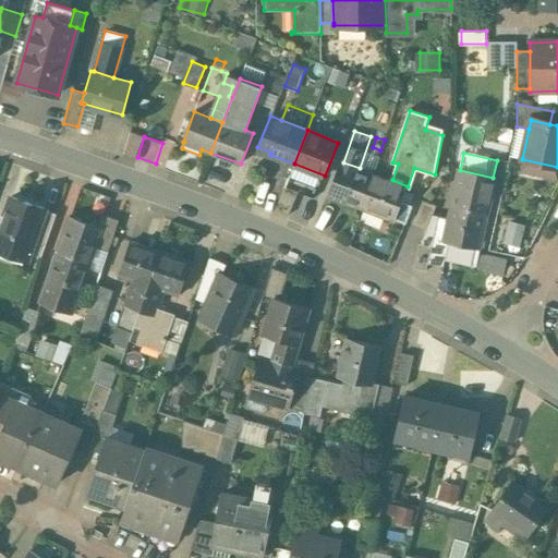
[(360,168),(343,162),(331,196),(361,207),(375,174),(360,168)]
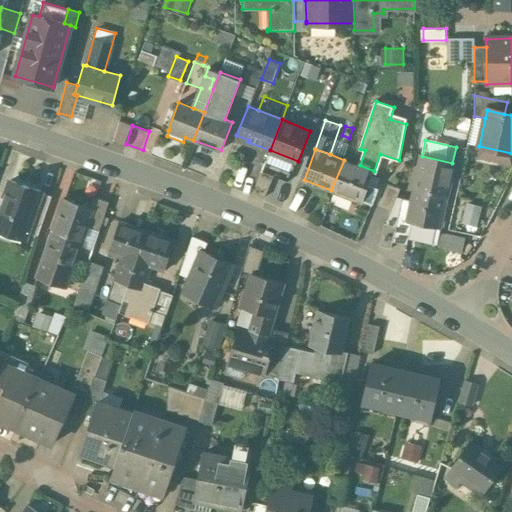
[(452,163),(422,156),(414,190),(445,197),(452,163)]
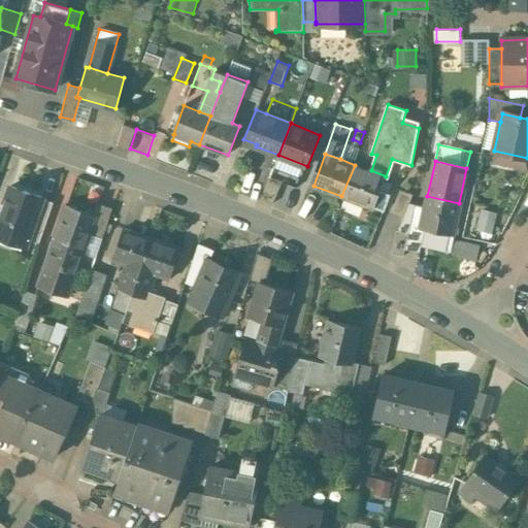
[(371,170),(355,165),(341,196),(375,207),(382,190),(386,176),(371,170)]
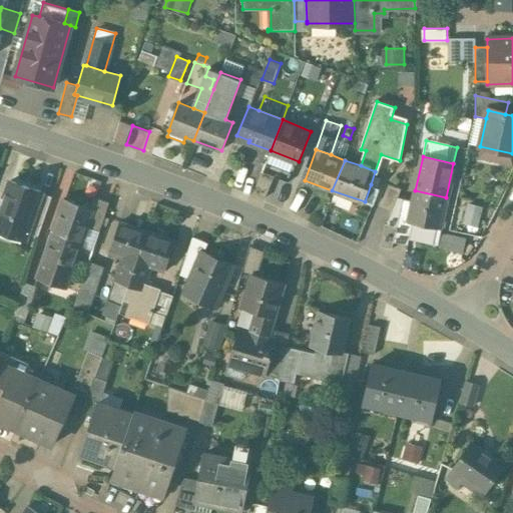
[(274,177),(263,172),(254,193),(266,198),(274,177)]
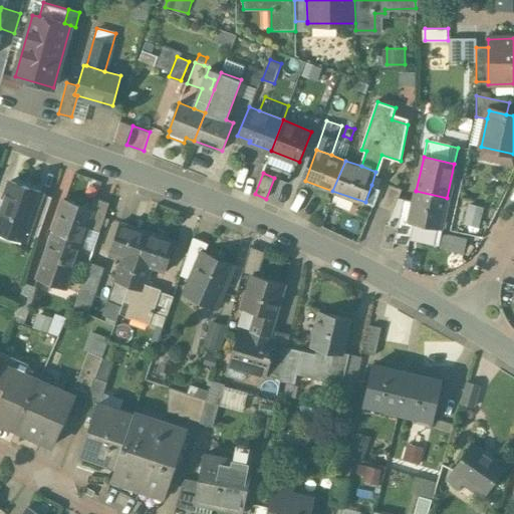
[(41,193),(10,182),(0,210),(0,215),(9,219),(4,234),(24,241),(26,234),(40,194),(41,193)]
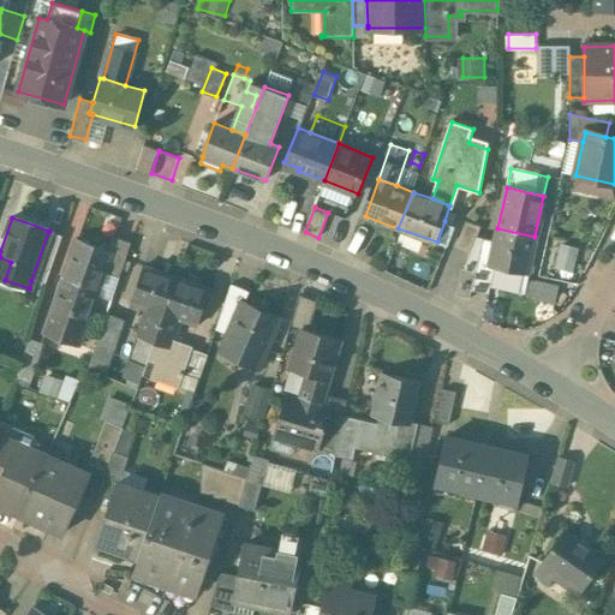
[(455,226),(445,221),(439,239),(449,243),(455,226)]
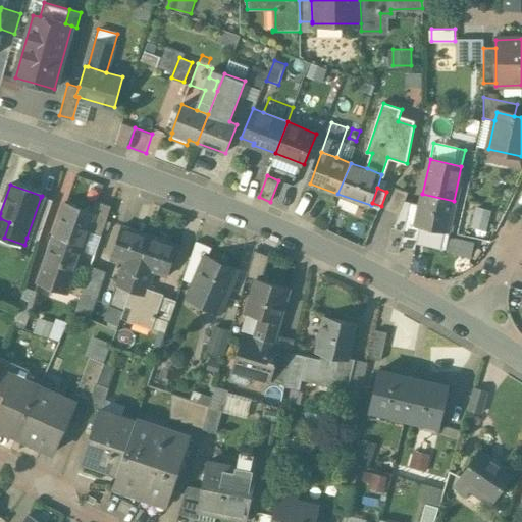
[(409,192),(397,188),(389,208),(401,212),(409,192)]
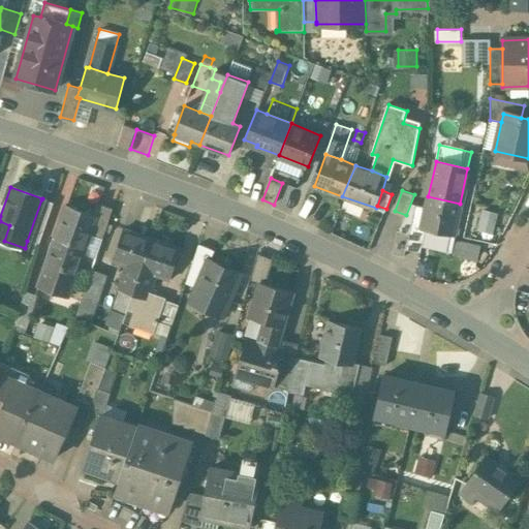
[(428,196),(425,209),(421,228),(425,230),(454,237),(461,204),(460,204),(428,196)]
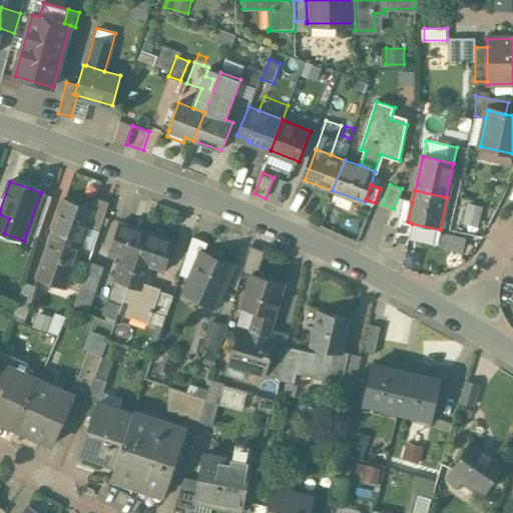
[(40,193),(26,233),(37,237),(51,197),(40,193)]
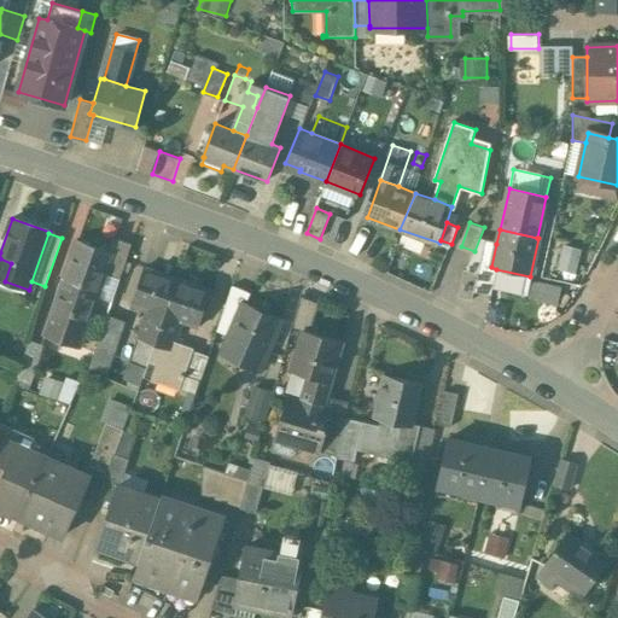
[(496,244),(485,242),(478,274),(473,293),(490,297),(496,269),(491,267),(496,244)]
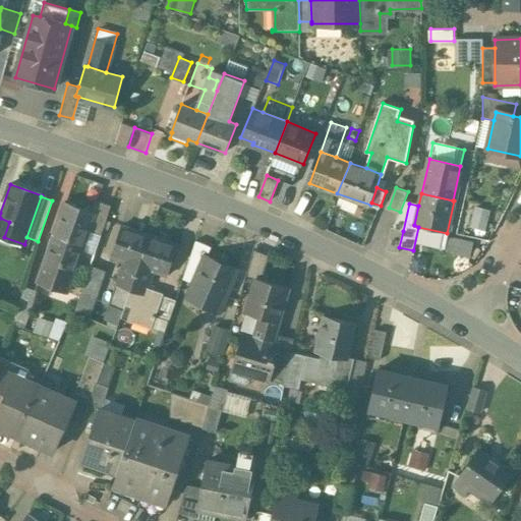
[(95,215),(65,205),(55,236),(85,246),(91,232),(96,215),(95,215)]
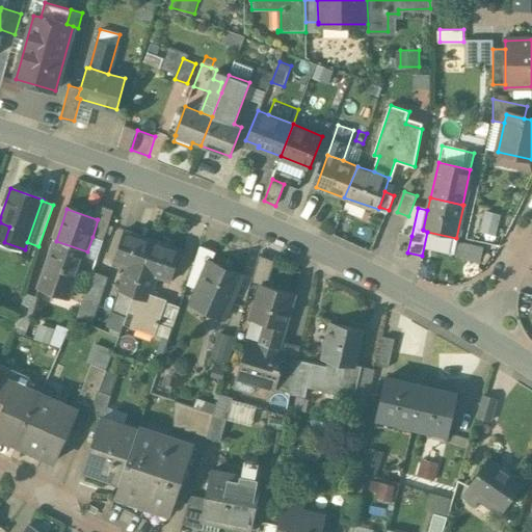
[(500,233),(502,211),(485,210),(483,231),(500,233)]
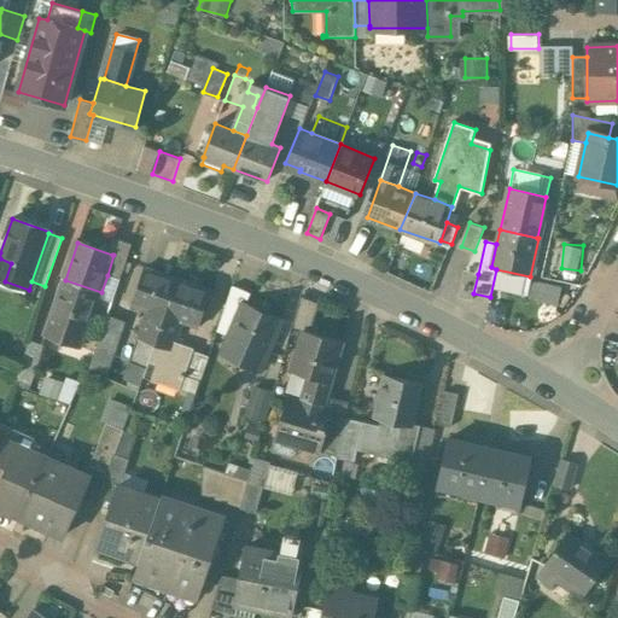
[(130,252),(115,248),(112,255),(114,255),(108,275),(122,279),(130,252)]
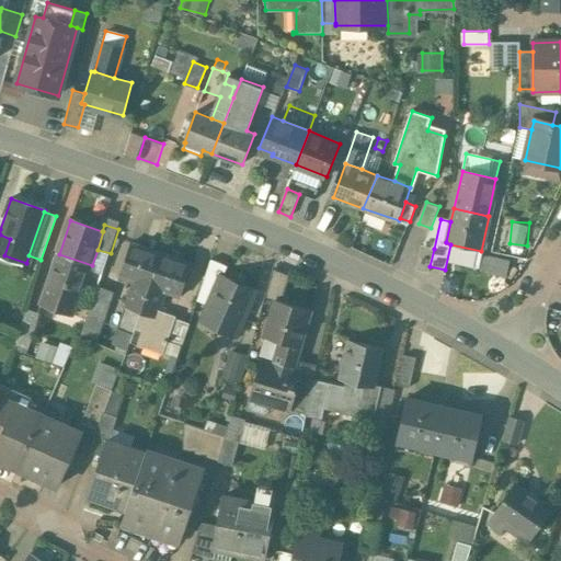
[(160,255),(132,244),(121,277),(134,282),(125,309),(139,313),(160,255)]
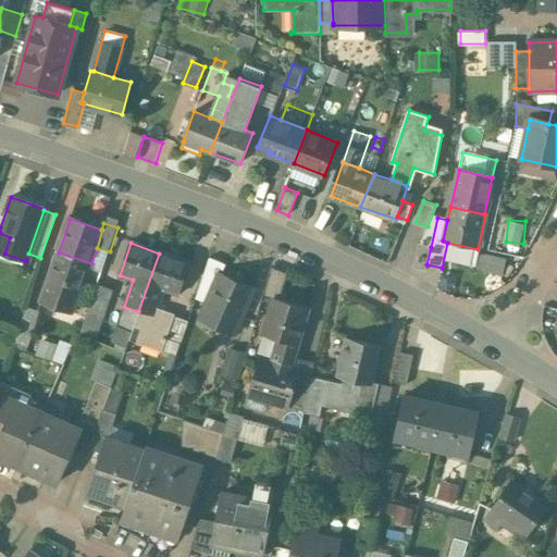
[(418,245),(412,269),(425,271),(426,264),(431,247),(418,245)]
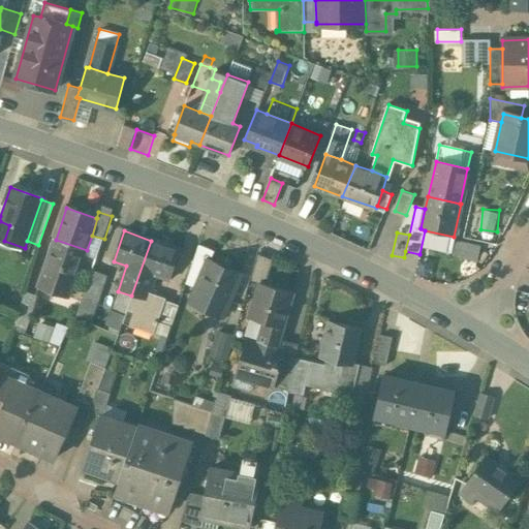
[(56,240),(39,288),(70,299),(87,250),(56,240)]
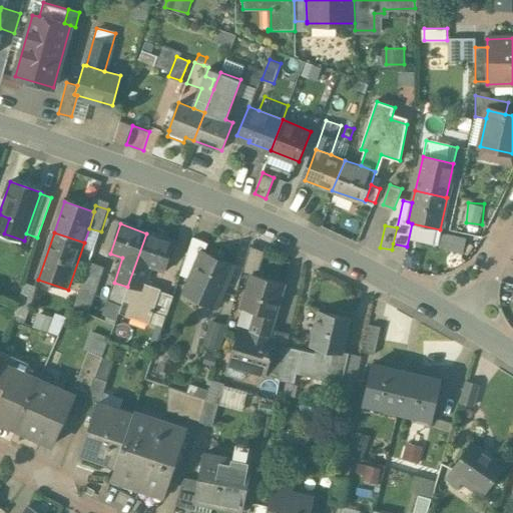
[(174,242),(146,233),(127,287),(144,293),(147,285),(152,268),(165,272),(174,242)]
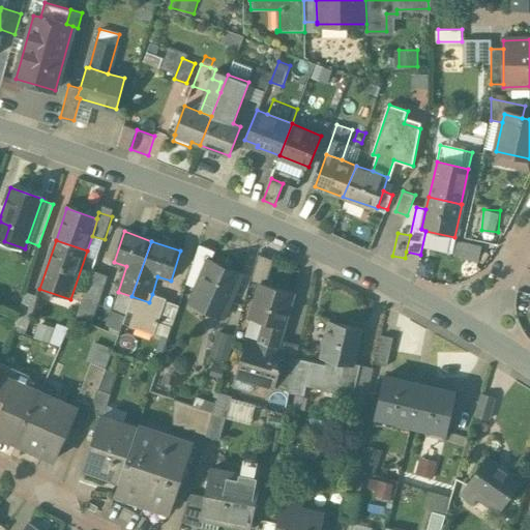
[(199,246),(185,285),(196,290),(209,260),(210,261),(213,254),(199,246)]
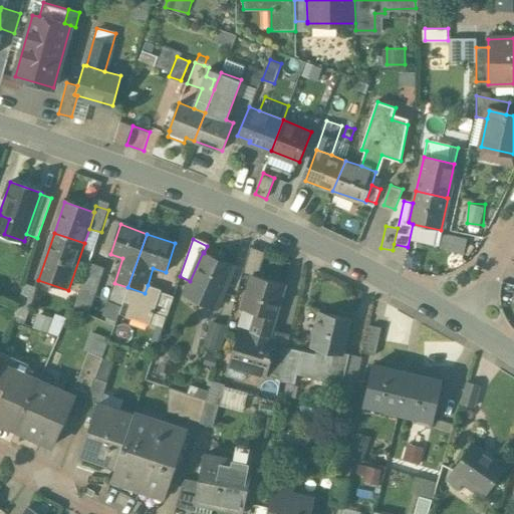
[(474,247),(470,245),(464,254),(468,256),(474,247)]
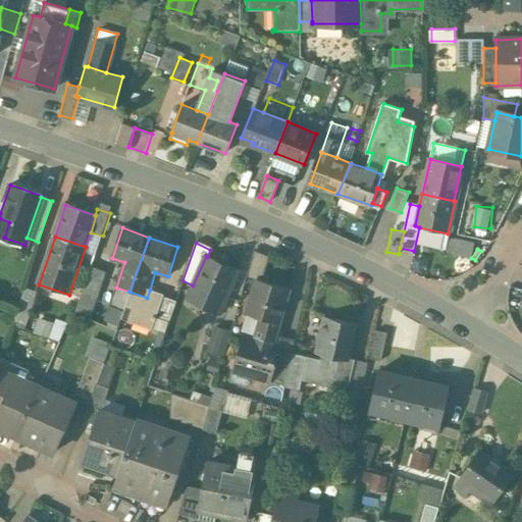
[(269,258),(253,252),(245,278),(255,281),(256,280),(260,281),(269,258)]
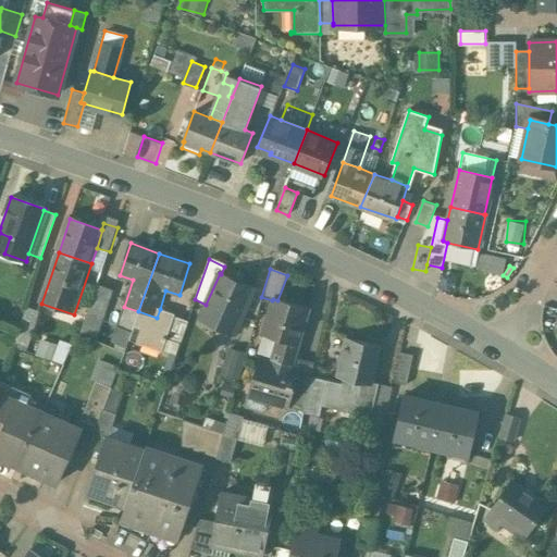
[(221,274),(220,273),(206,305),(214,308),(208,324),(233,335),(254,288),(221,274)]
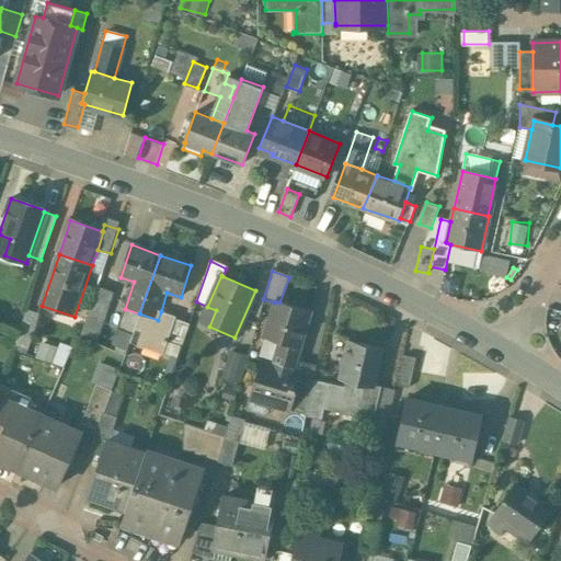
[(279,302),(275,301),(274,302),(264,338),(282,343),(275,363),(275,364),(292,369),(308,311),(279,302)]
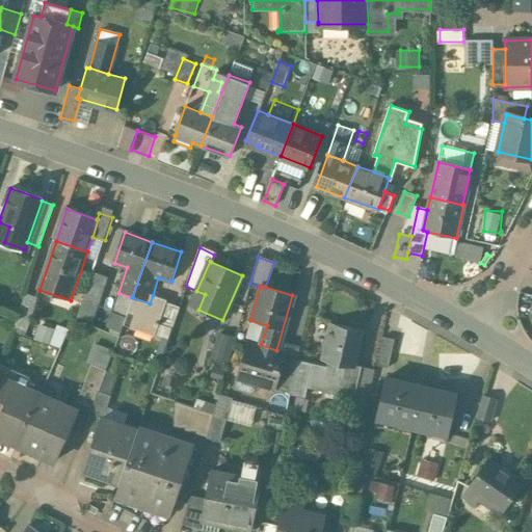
[(100,292),(86,287),(79,307),(91,311),(100,292)]
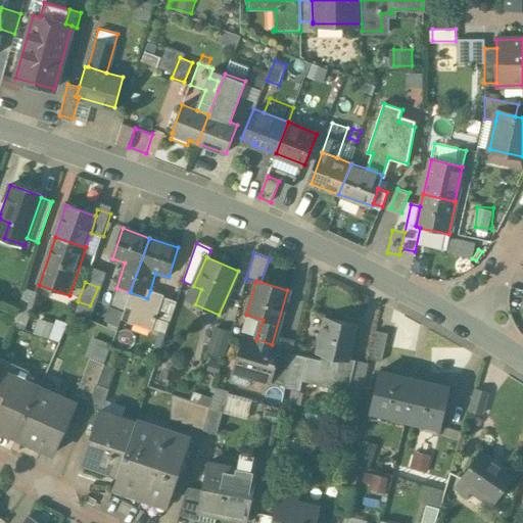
[(130,292),(116,288),(110,307),(124,312),(130,292)]
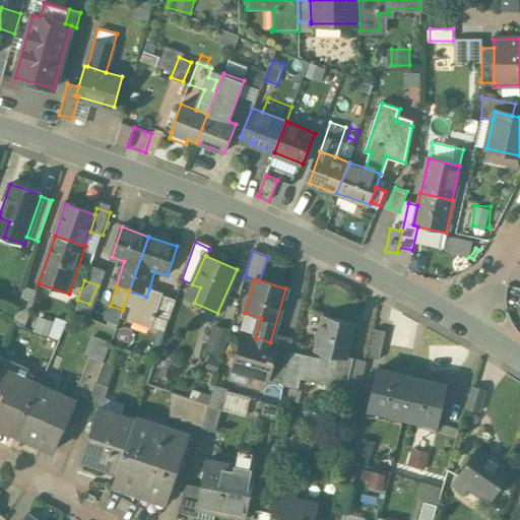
[(25,287),(15,312),(13,317),(27,322),(39,291),(25,287)]
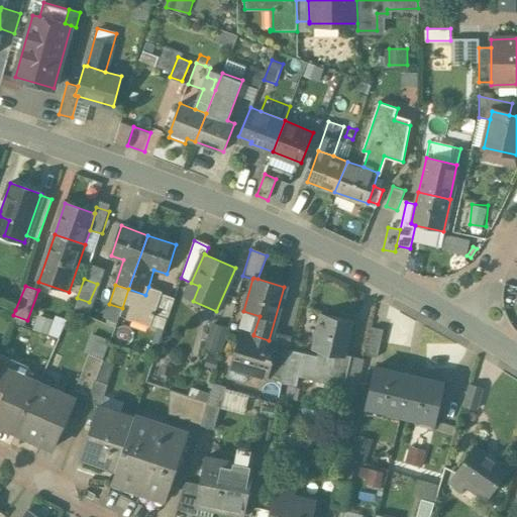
[(163,292),(148,287),(145,295),(128,289),(122,308),(119,316),(150,326),(153,317),(162,295),(163,292)]
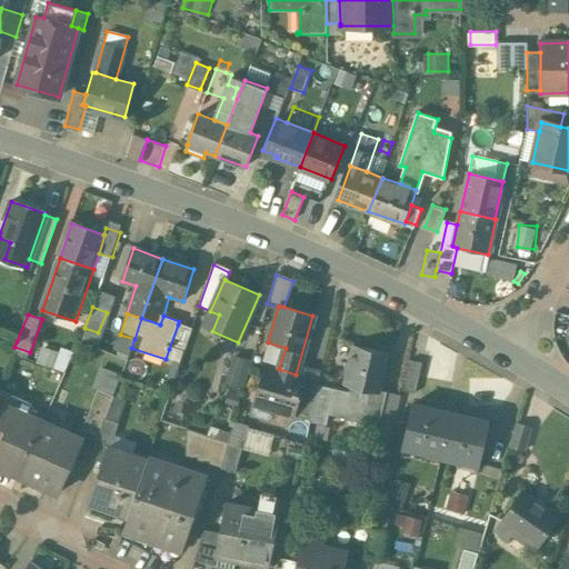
[(191,329),(178,325),(169,349),(183,353),(191,329)]
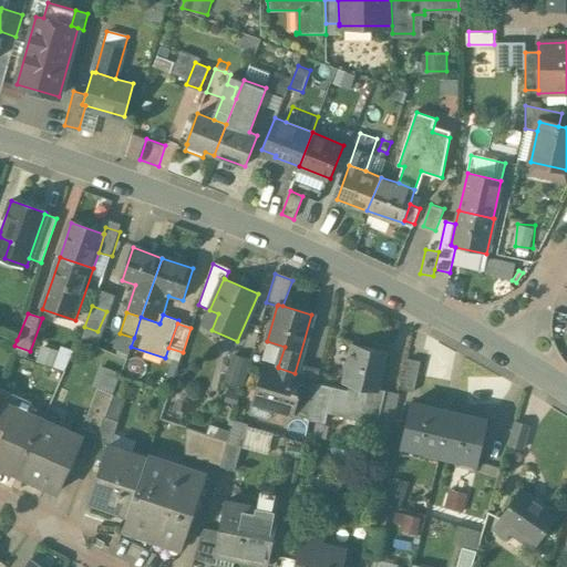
[(38,359),(68,370),(74,351),(44,341),(38,359)]
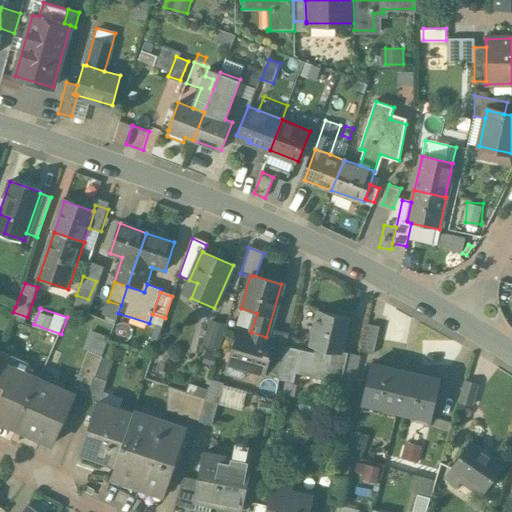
[(317,311),(313,328),(311,327),(310,335),(311,336),(308,347),(314,348),(312,353),(299,350),(295,374),(340,384),(348,353),(341,351),(349,318),(317,311)]
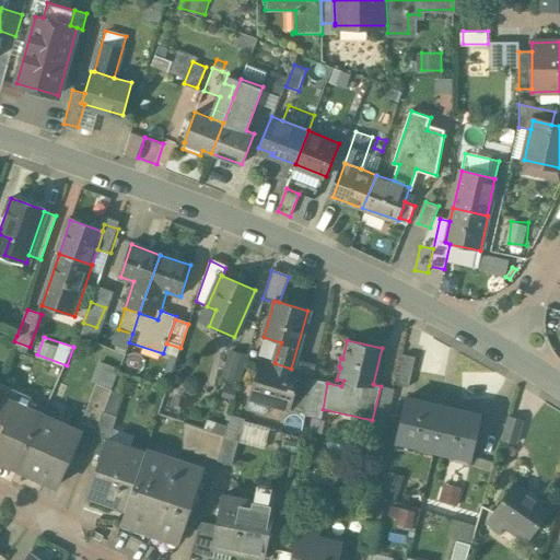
[(232,348),(225,374),(243,380),(249,353),(232,348)]
